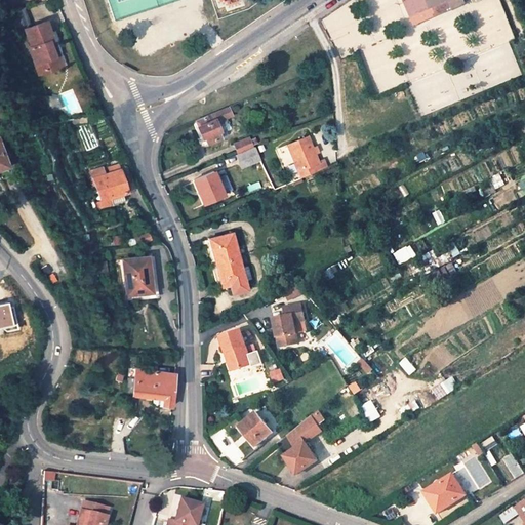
[(404,0),(411,15),(447,0),(404,0)]
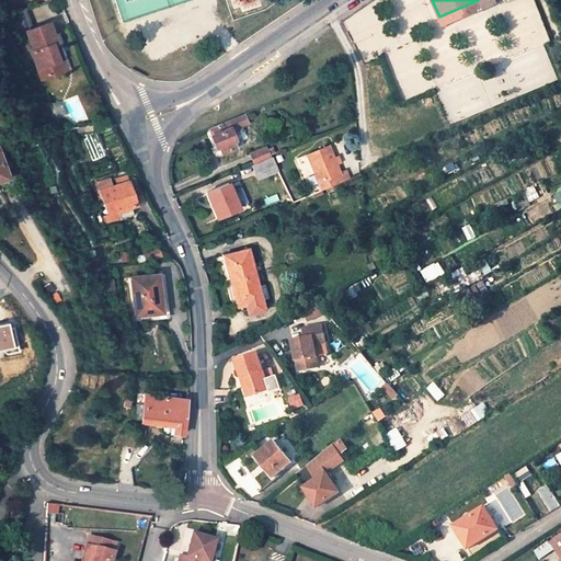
[(483,9),(479,0),(478,0),(439,16),(444,26),(483,9)]
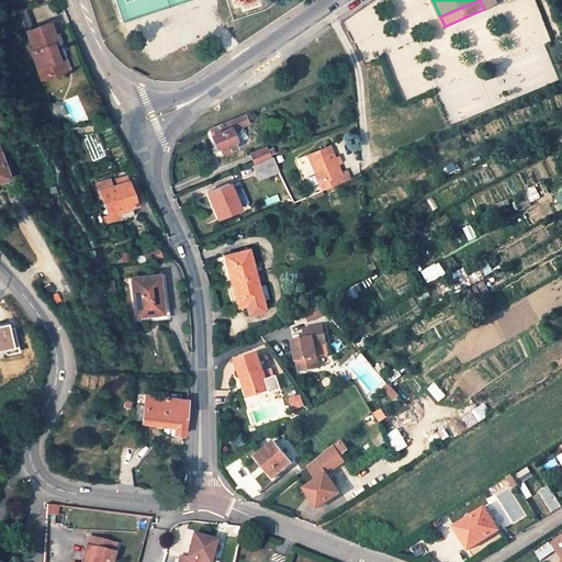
[(49,22),(26,30),(34,49),(31,51),(40,74),(45,71),(47,77),(63,71),(53,43),(56,42),(49,22)]
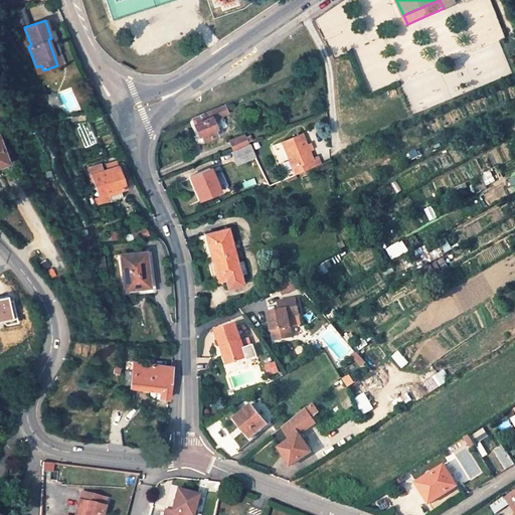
[(51,38),(48,39),(57,65),(61,63),(51,38)]
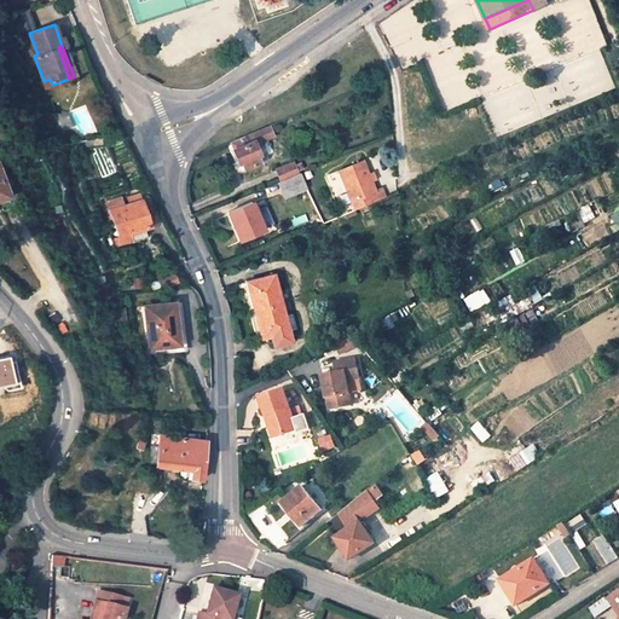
[(253,139),(273,131),(272,125),(229,142),(238,163),(241,162),(243,169),(259,162),(256,156),(259,155),(253,139)]
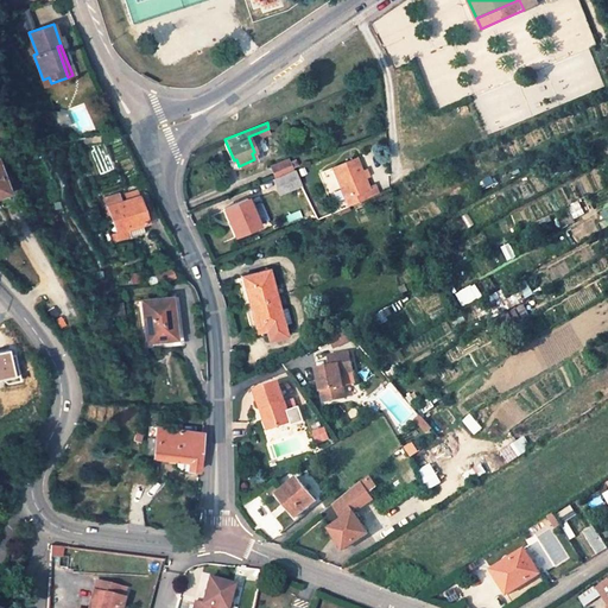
[(276,177),(292,170),(287,159),(271,166),(276,177)]
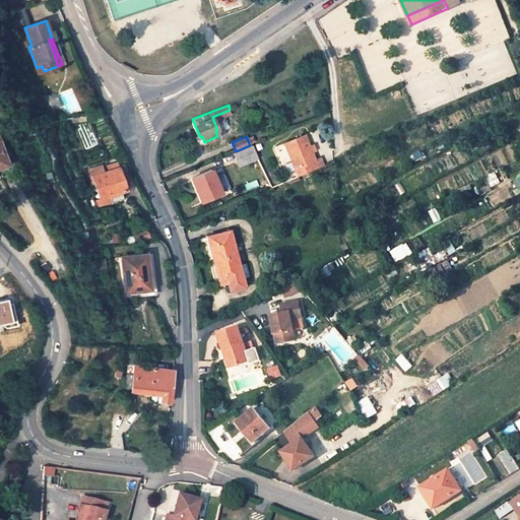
[(298,177),(314,170),(311,163),(315,160),(304,136),(284,144),(295,169),(298,177)]
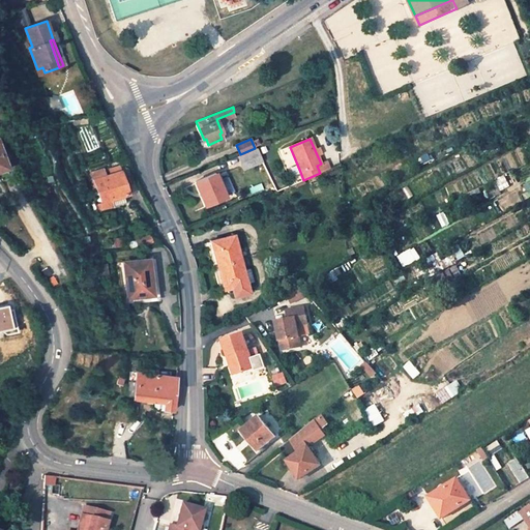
[(261,157),(259,151),(257,148),(255,148),(240,154),(238,155),(243,169),(262,160),(261,157)]
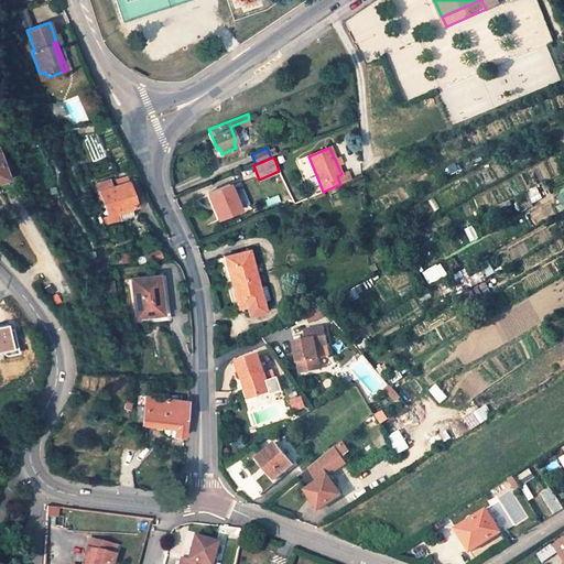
[(99,192),(112,187),(109,179),(97,183),(99,192)]
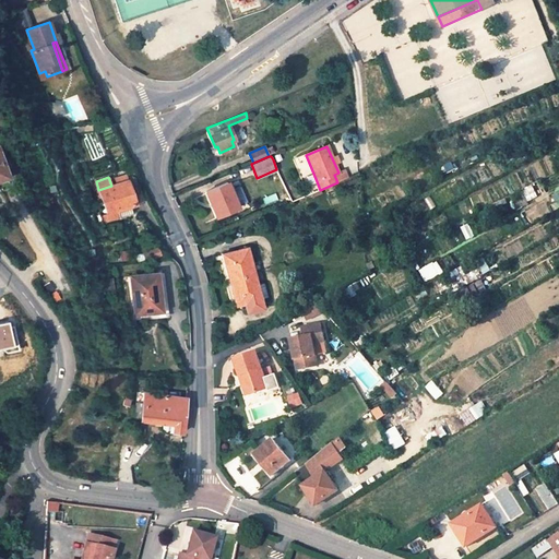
[(127,180),(111,186),(98,190),(110,222),(118,218),(116,211),(134,204),(127,180)]
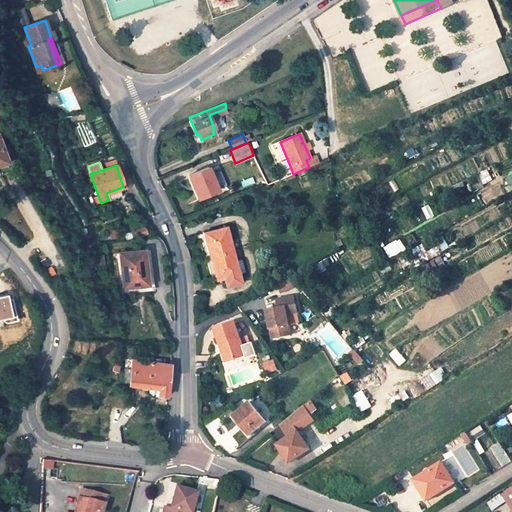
[(189,179),(198,199),(218,190),(208,168),(188,176),(189,179)]
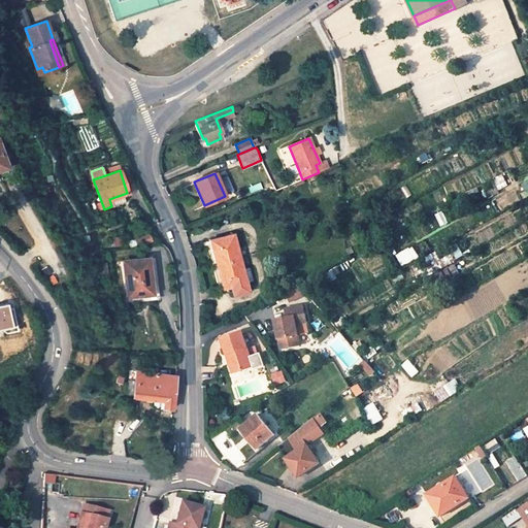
[(239,258),(232,234),(210,240),(217,264),(239,258)]
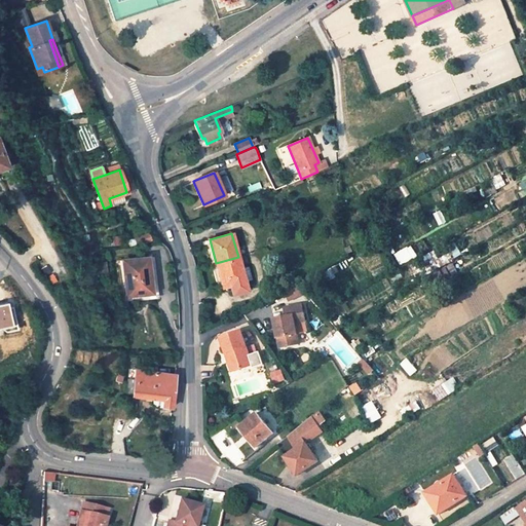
[(148,257),(122,260),(126,296),(152,293),(148,257)]
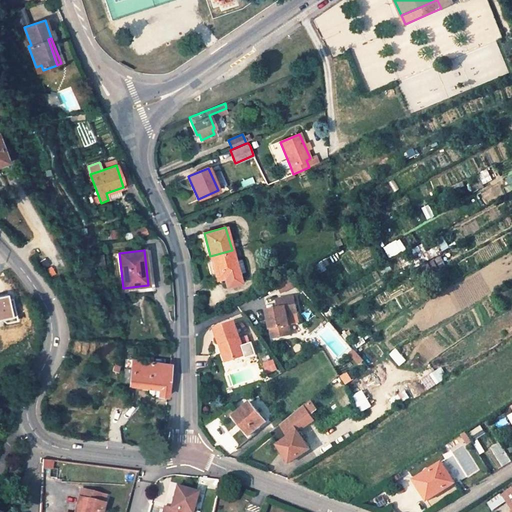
[(227,286),(241,282),(238,273),(236,265),(234,258),(232,250),(210,256),(216,279),(224,276),(227,286)]
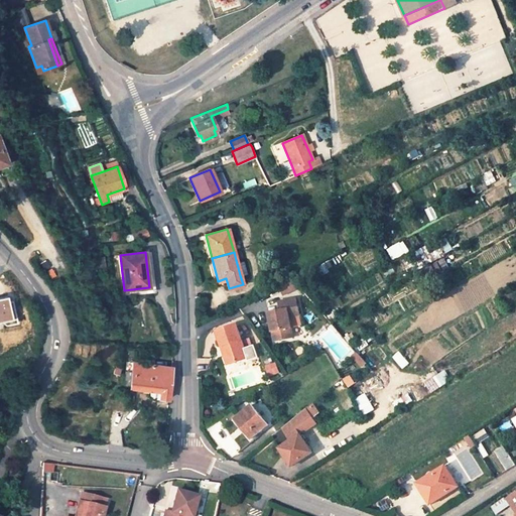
[(96,271),(105,269),(103,257),(94,258),(96,271)]
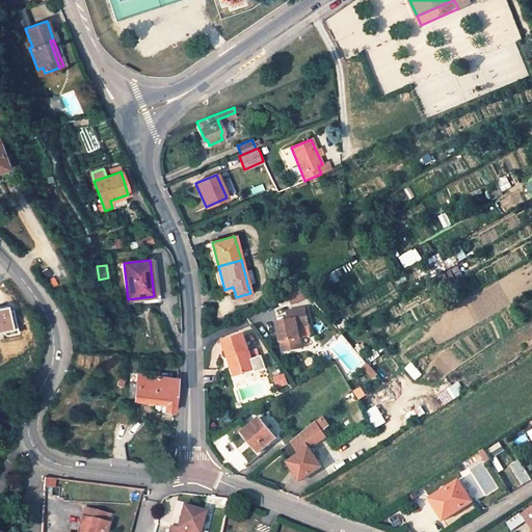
[(255,282),(251,266),(243,268),(245,275),(247,284),(255,282)]
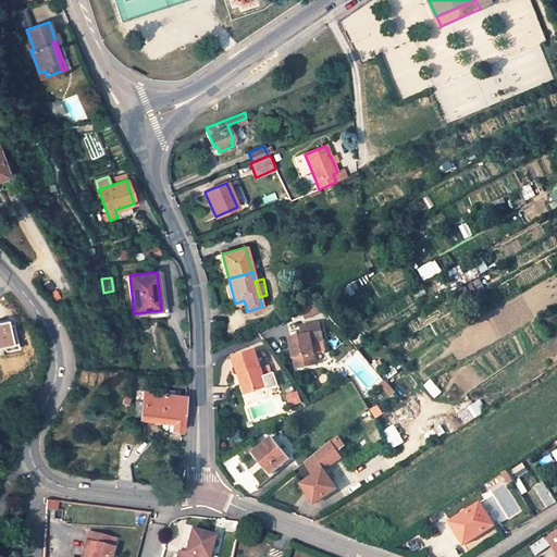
[(305,333),(293,335),(298,368),(319,363),(314,341),(325,338),(322,321),(302,324),(305,333)]
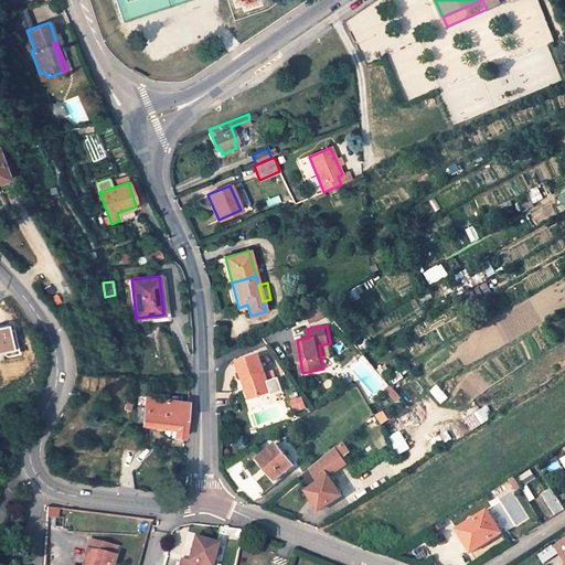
[(259,353),(237,361),(243,379),(248,377),(254,396),(273,391),(283,386),(278,374),(268,379),(259,353)]
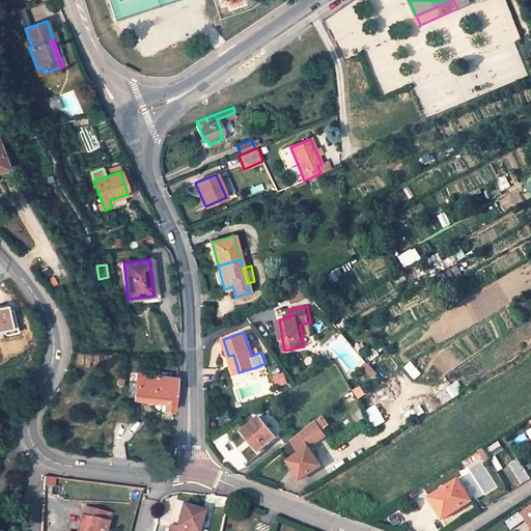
[(234,374),(239,372),(233,355),(228,356),(234,374)]
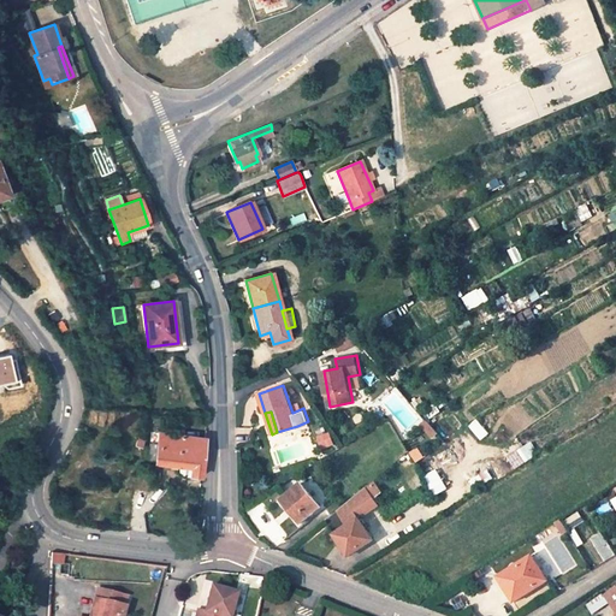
[(427,422),(422,426),(433,439),(438,436),(427,422)]
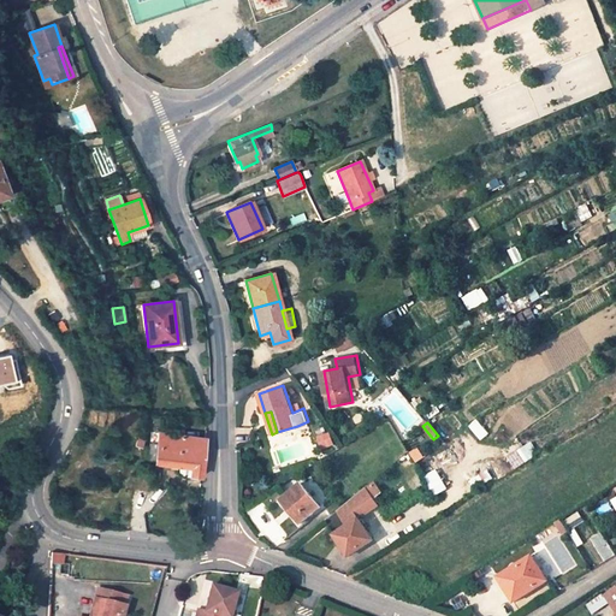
[(191,468),(190,475),(201,477),(205,439),(160,433),(158,444),(150,444),(148,460),(157,461),(157,462),(178,466),(191,468)]
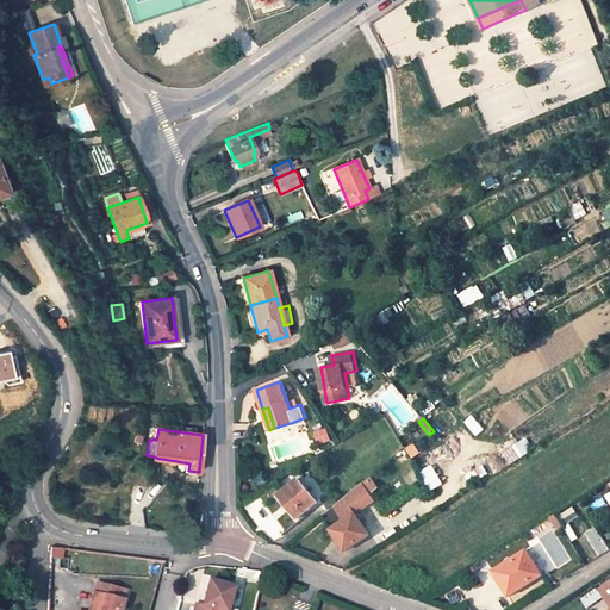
[(329,430),(316,435),(319,446),(332,441),(329,430)]
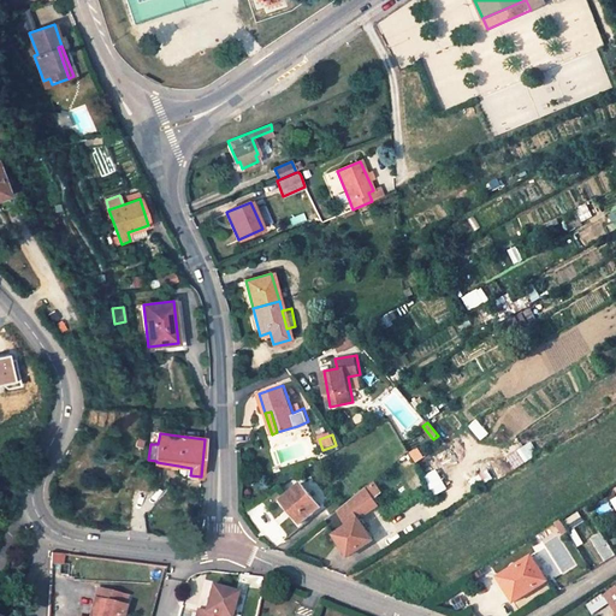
[(419,448),(409,454),(415,463),(425,457),(419,448)]
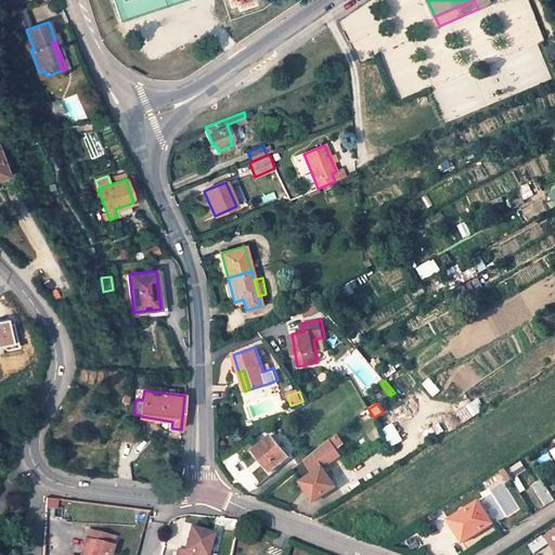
[(383,430),(394,447),(404,440),(394,424),(383,430)]
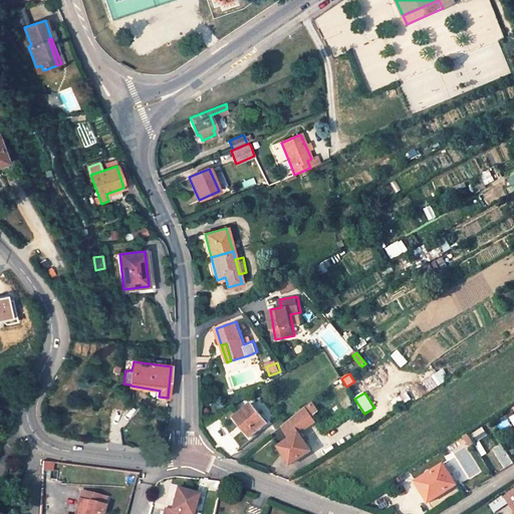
[(313,400),(290,419),(297,430),(320,411),(313,400)]
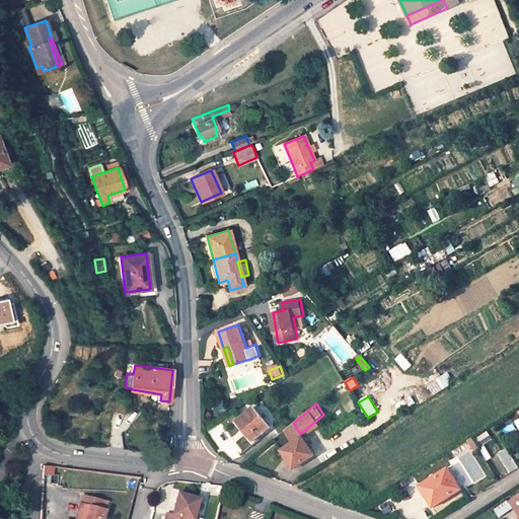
[(270,427),(252,408),(236,422),(252,440),(270,427)]
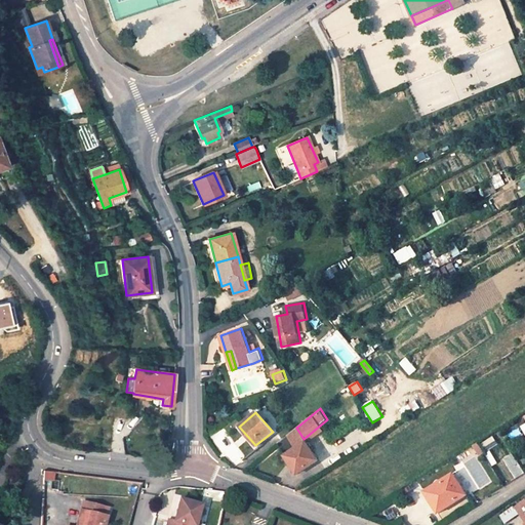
[(317,460),(306,442),(304,439),(296,428),(284,438),(293,450),(285,455),(296,474),(317,460)]
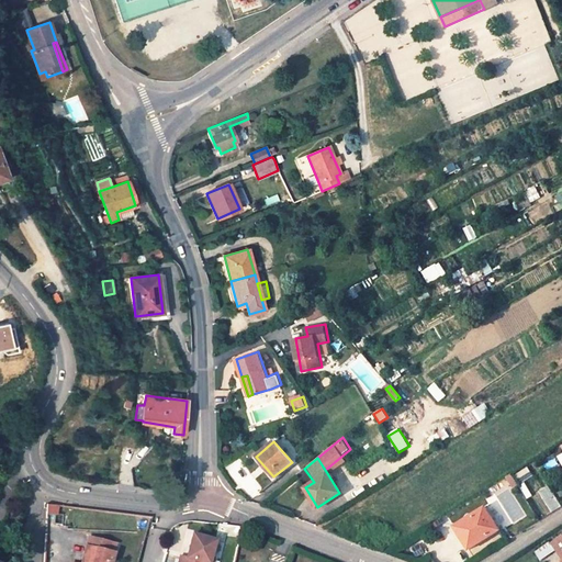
[(512,474),(516,483),(528,475),(523,468),(512,474)]
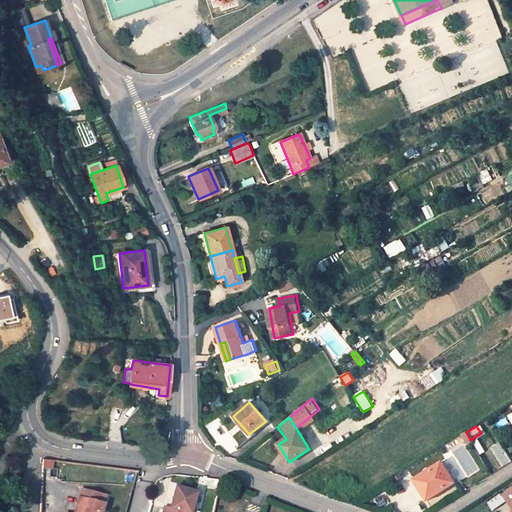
[(455,449),(470,440),(466,432),(451,442),(455,449)]
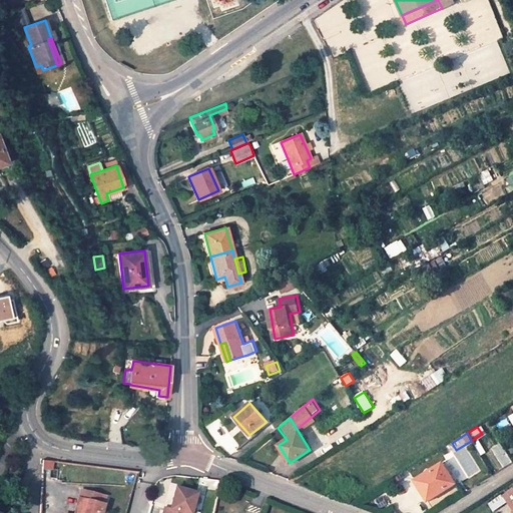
[(43,466),(52,468),(52,460),(43,459),(43,466)]
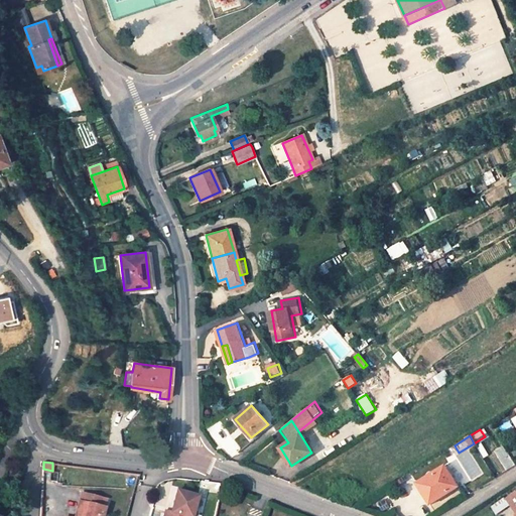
[(460,486),(446,466),(418,483),(431,504),(460,486)]
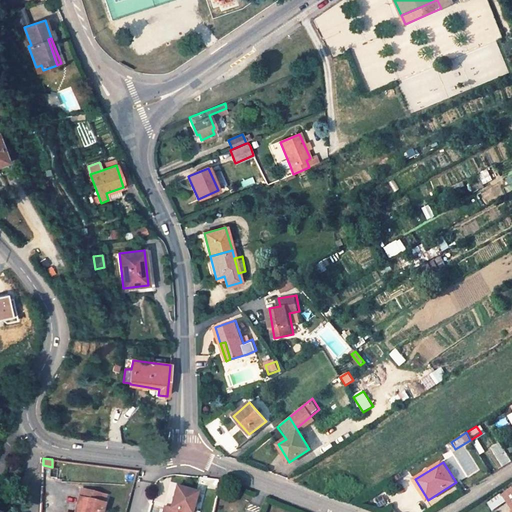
[(191,511),(197,492),(176,486),(170,508),(163,506),(161,511),(191,511)]
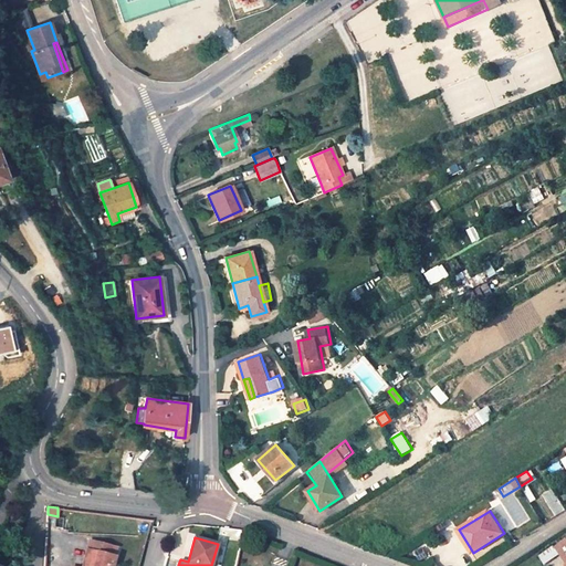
[(111,565),(116,547),(88,540),(81,565),(111,565)]
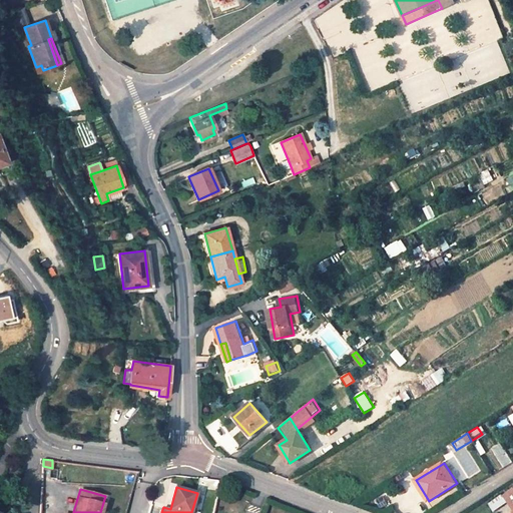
[(504,496),(490,503),(494,510),(508,503),(504,496)]
